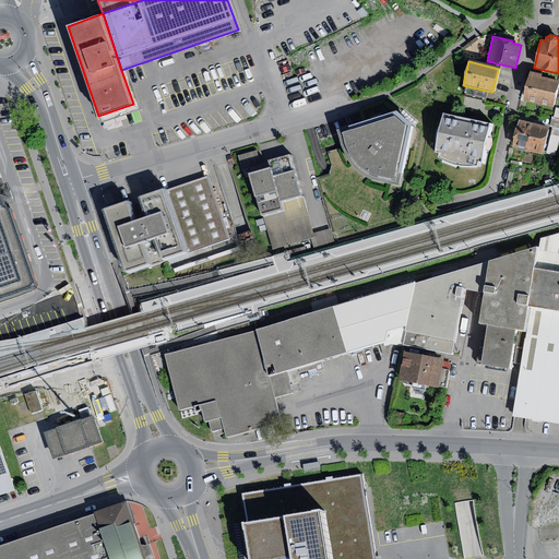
[(523,100),(554,107),(558,83),(558,80),(542,76),(542,74),(530,71),(523,100)]
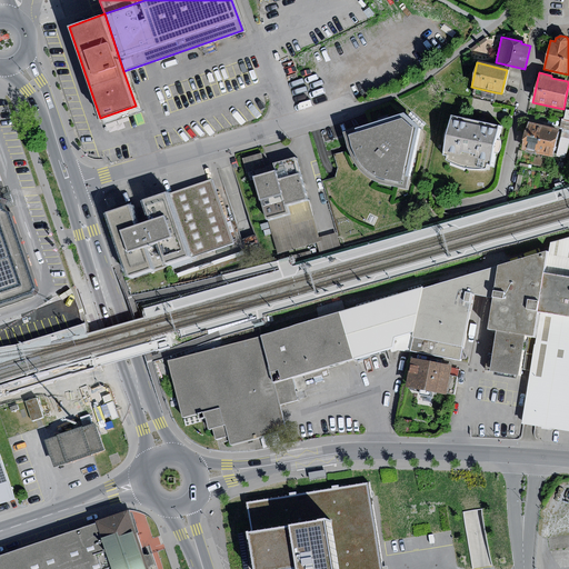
[(495,92),(476,88),(473,95),(493,99),(495,92)]
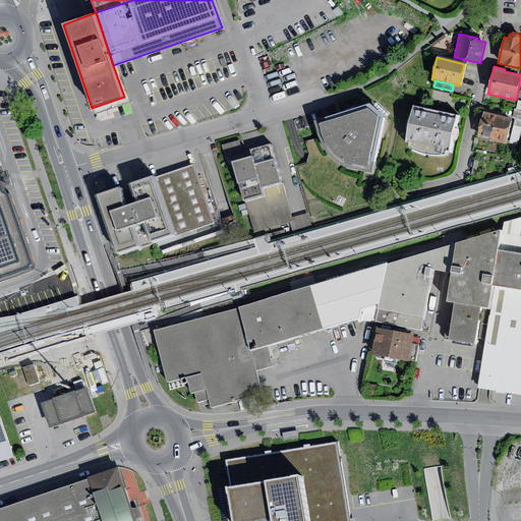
[(449,151),(457,116),(442,112),(413,106),(405,141),(409,142),(408,147),(414,150),(421,153),(425,154),(436,155),(441,155),(445,154),(446,151),(449,151)]
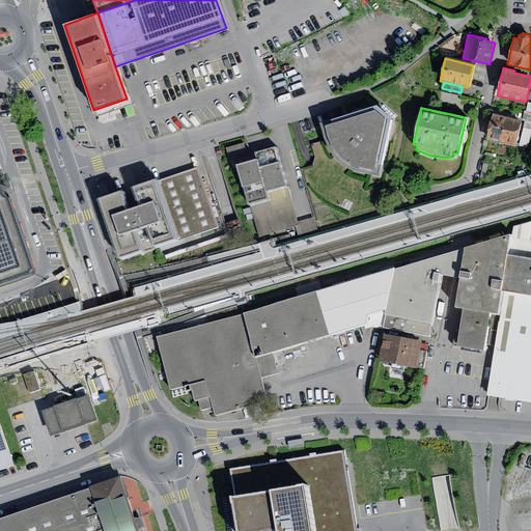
[(374,171),(386,120),(375,110),(326,127),(329,139),(334,148),(338,156),(345,162),(352,166),(363,169),(374,171)]
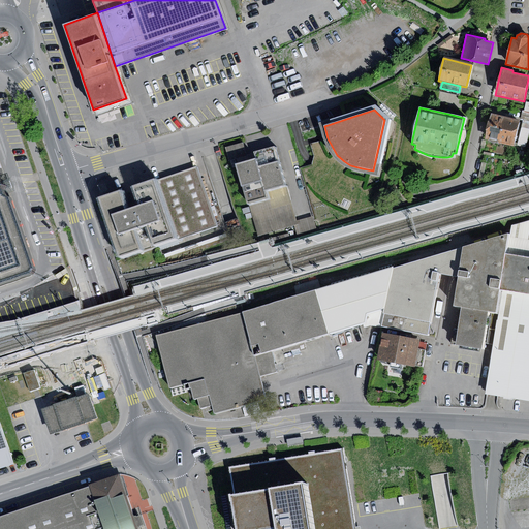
[(485,139),(514,147),(520,121),(491,114),(485,139)]
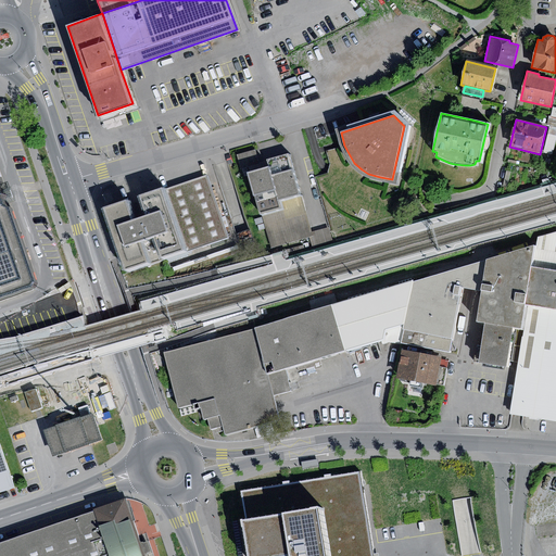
[(555,140),(555,130),(548,129),(543,152),(553,154),(555,140)]
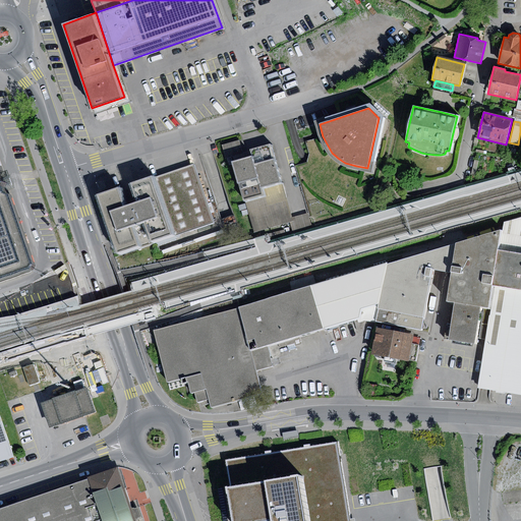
[(239,140),(222,146),(226,158),(243,153),(239,140)]
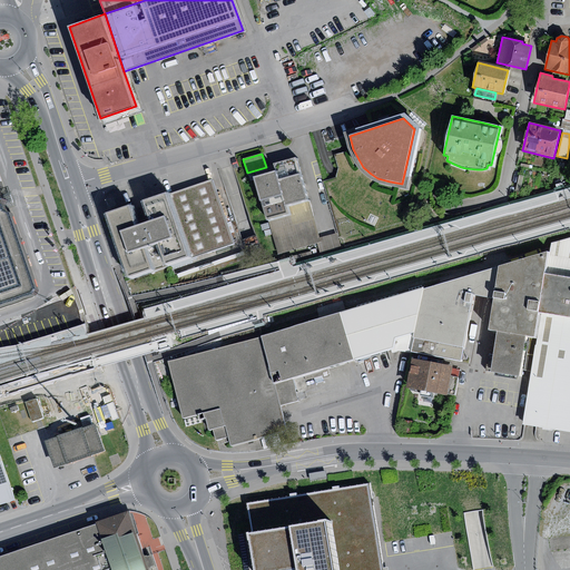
[(275,172),(254,177),(268,219),(288,214),(286,205),(307,198),(296,157),(273,164),(275,172)]
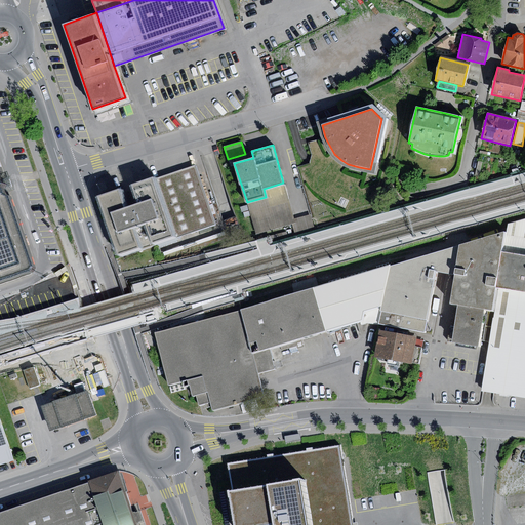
[(409,167),(399,164),(397,174),(407,176),(409,167)]
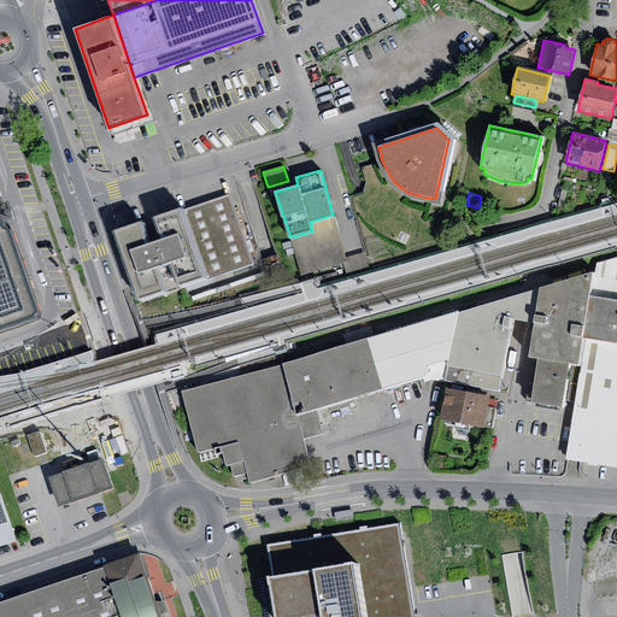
[(0,333),(39,321),(41,316),(0,195),(0,333)]
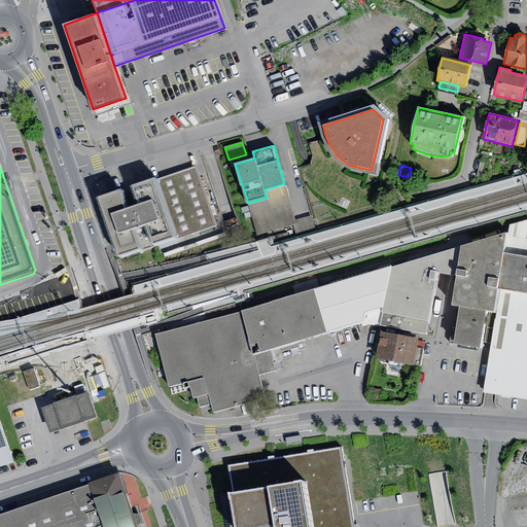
[(216,226),(196,167),(131,187),(137,206),(126,210),(119,190),(97,198),(117,258),(216,226)]
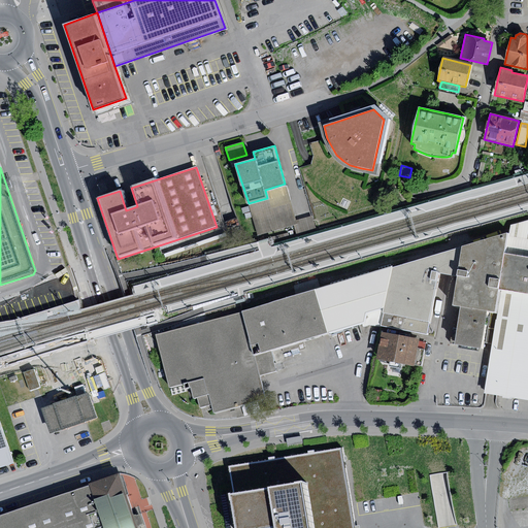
[(295,221),(285,184),(265,190),(267,198),(249,203),(257,235),(296,225),(295,221)]
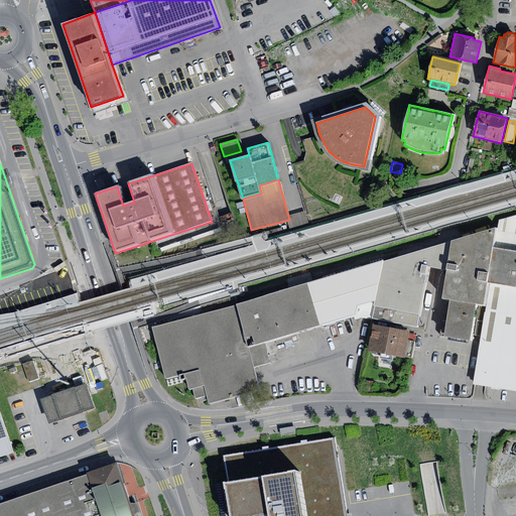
[(305,212),(288,216),(289,220),(291,227),(308,223),(305,212)]
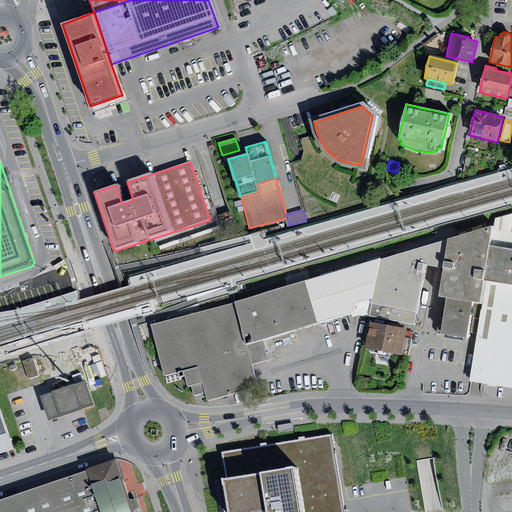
[(511,213),(495,217),(494,228),(511,231),(511,213)]
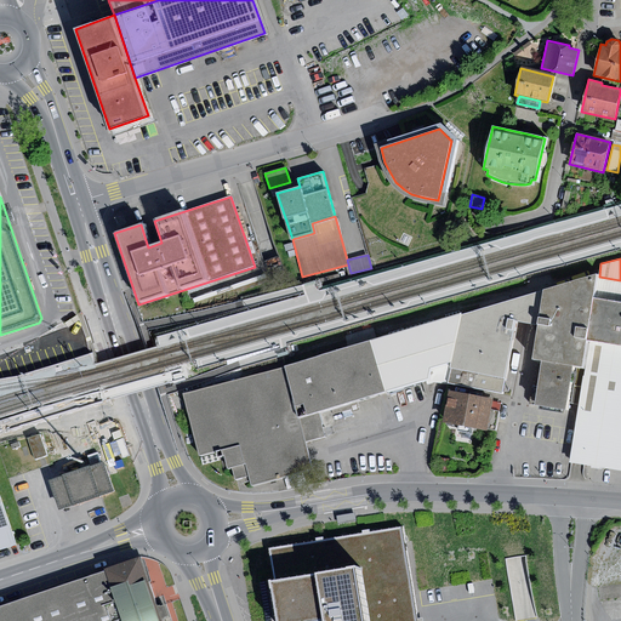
[(266,274),(193,298),(194,303),(267,278),(266,274)]
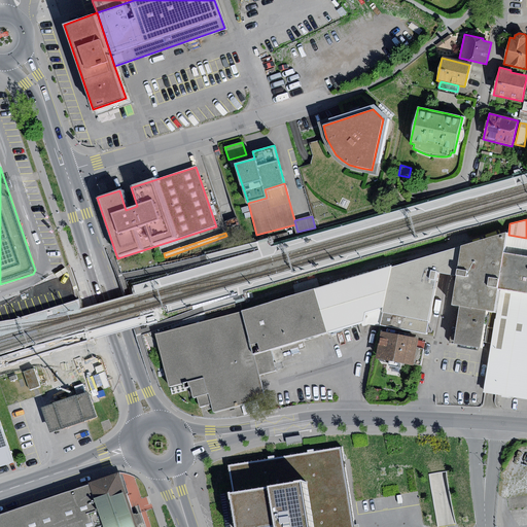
[(508,235),(461,247),(457,275),(453,304),(460,306),(486,310),(496,312),(499,290),(508,235)]
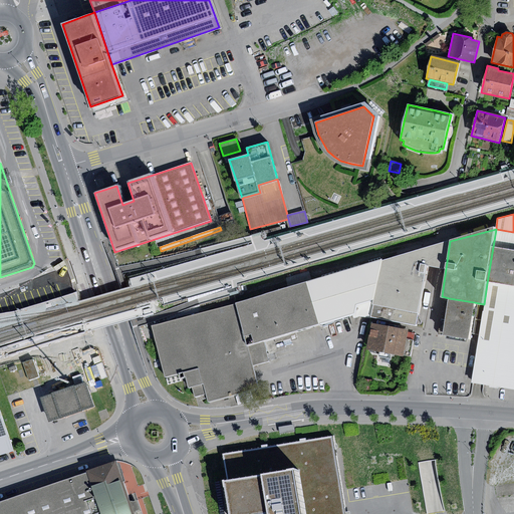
[(513,232),(496,229),(487,283),(513,287),(513,232)]
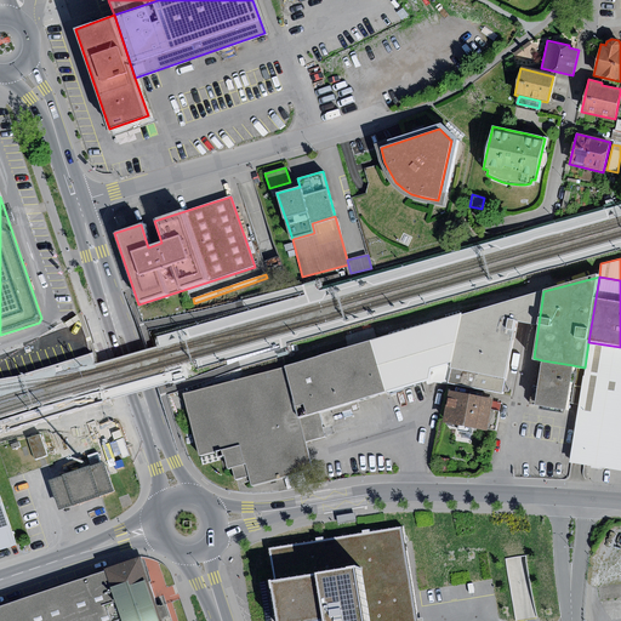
[(535,294),(462,315),(449,385),(501,394),(514,320),(531,323),(539,324),(543,291),(535,294)]
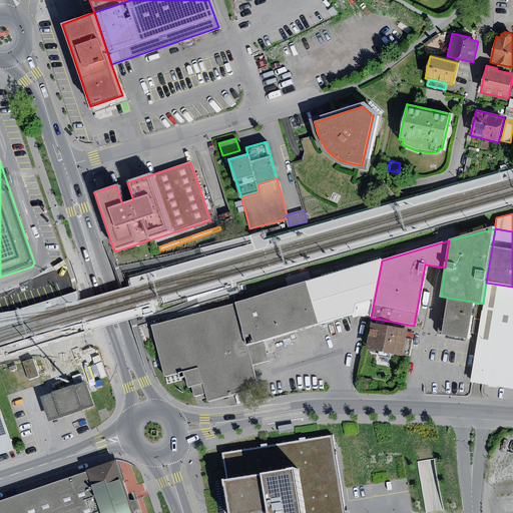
[(382,259),(306,282),(318,324),(351,315),(353,319),(359,316),(371,318),(382,261),(382,259)]
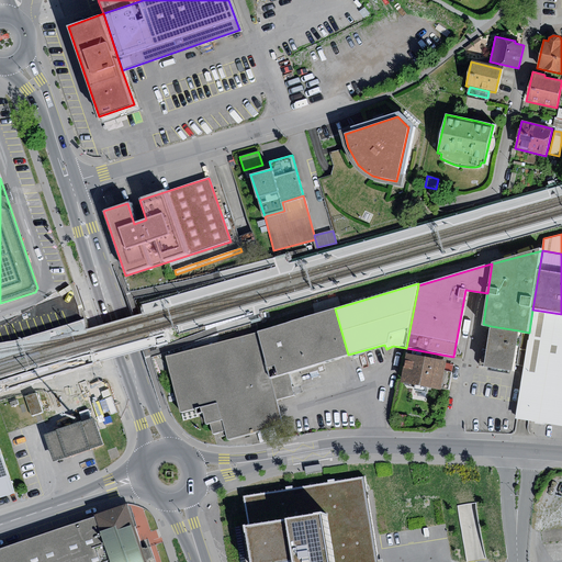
[(335,308),(260,333),(271,378),(289,372),(348,355),(335,308)]
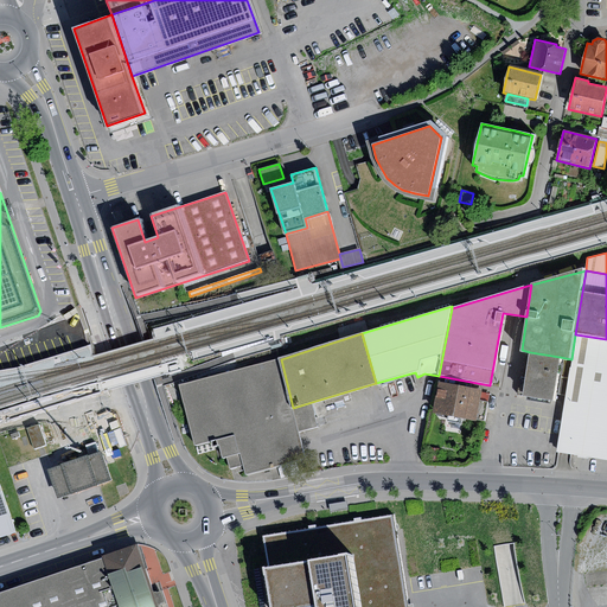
[(606,461),(606,339),(575,334),(572,359),(556,454),(564,454),(606,461)]
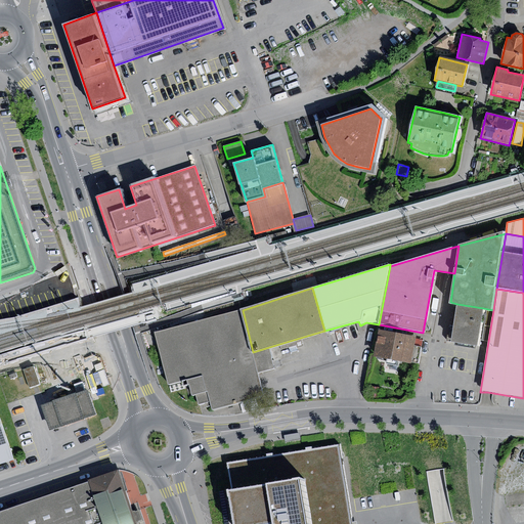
[(483,308),(457,304),(453,328),(449,326),(446,341),(477,345),(483,308)]
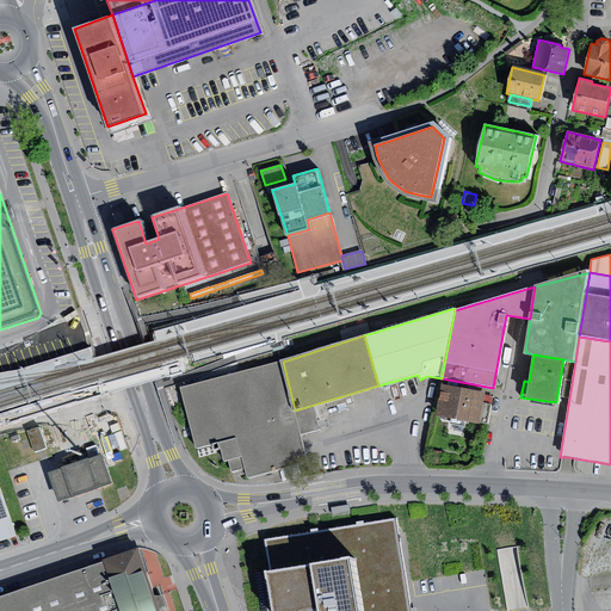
[(283,362),(178,389),(193,450),(220,443),(224,461),(229,460),(232,471),(246,468),(248,477),(308,463),(302,434),(295,411),(283,362)]
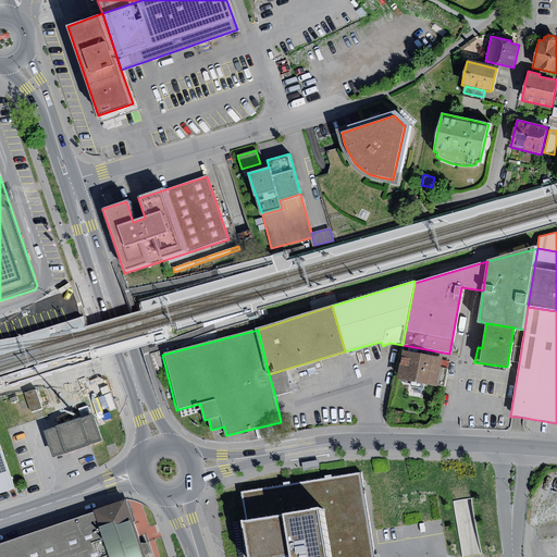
[(442,357),(403,349),(397,379),(436,386),(436,384),(444,386),(447,369),(441,368),(442,357)]
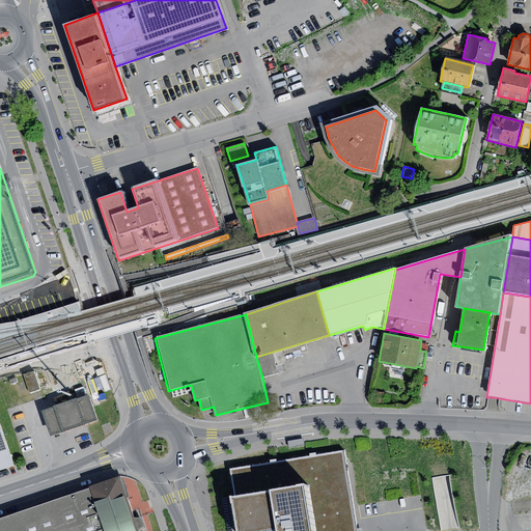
[(256,357),(262,378),(279,373),(273,352),(256,357)]
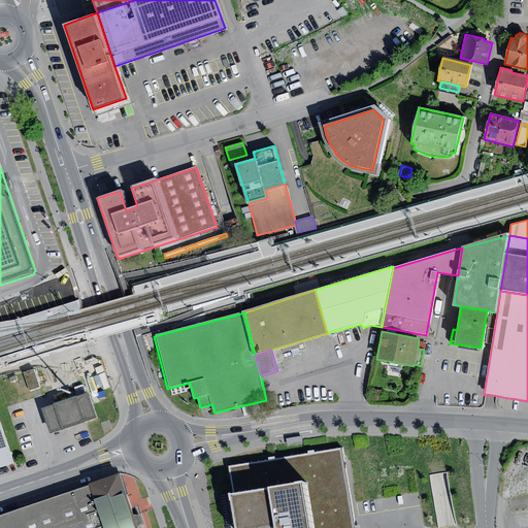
[(80,358),(74,360),(77,370),(84,368),(80,358)]
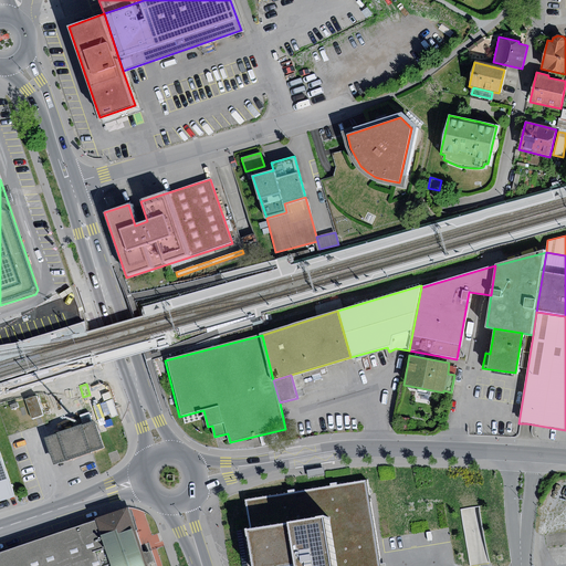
[(24,399),(31,419),(43,415),(37,396),(24,399)]
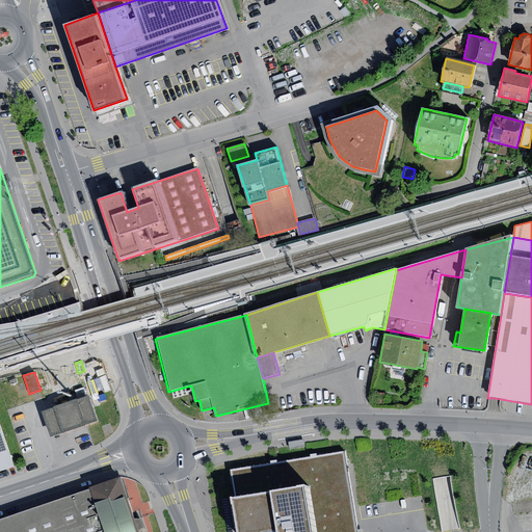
[(83,388),(75,391),(78,399),(86,396),(83,388)]
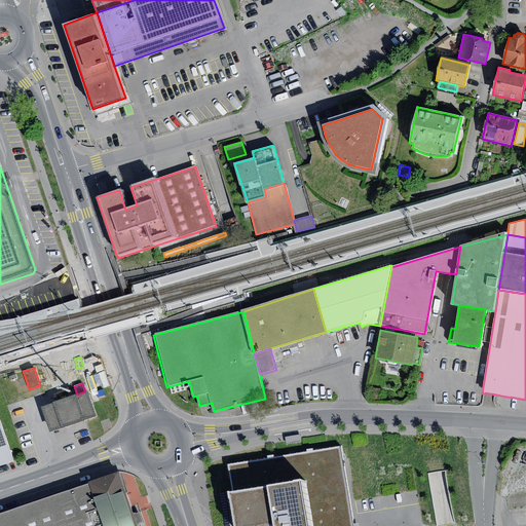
[(381,388),(372,388),(371,399),(380,400),(381,388)]
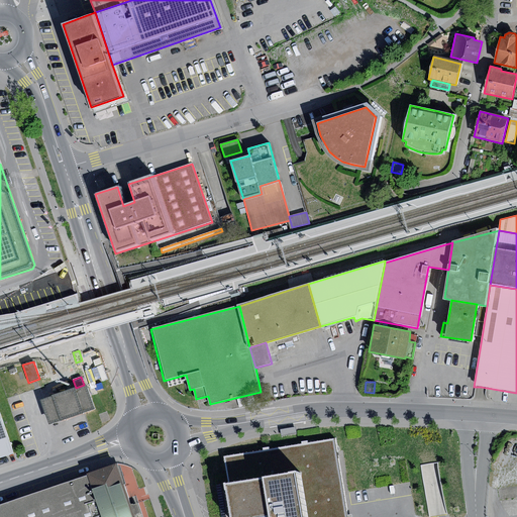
[(53,397),(41,401),(49,424),(95,410),(87,385),(76,389),(75,388),(52,395),(53,397)]
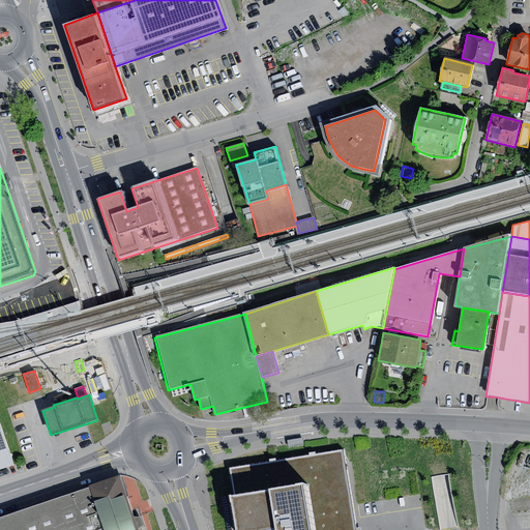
[(0,469),(15,465),(0,423),(0,469)]
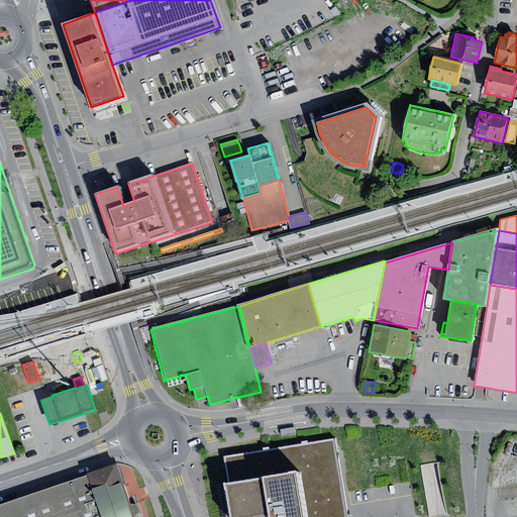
[(349,516),(338,443),(228,461),(232,488),(228,488),(232,516),(349,516)]
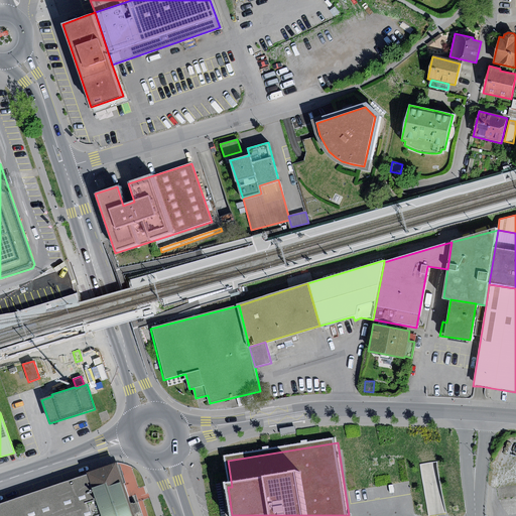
[(135,515),(116,463),(86,474),(101,515),(135,515)]
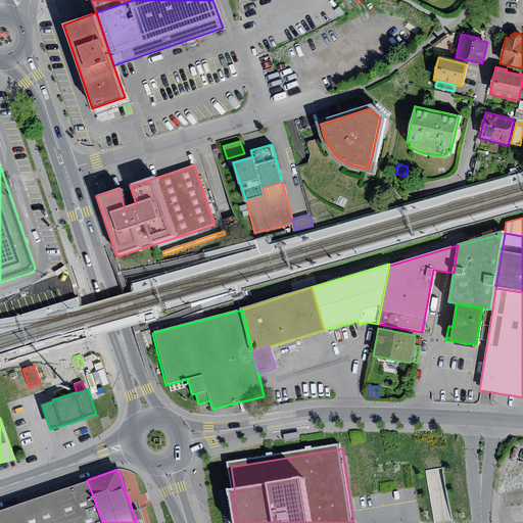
[(0,522),(102,522),(87,480),(0,510),(0,522)]
